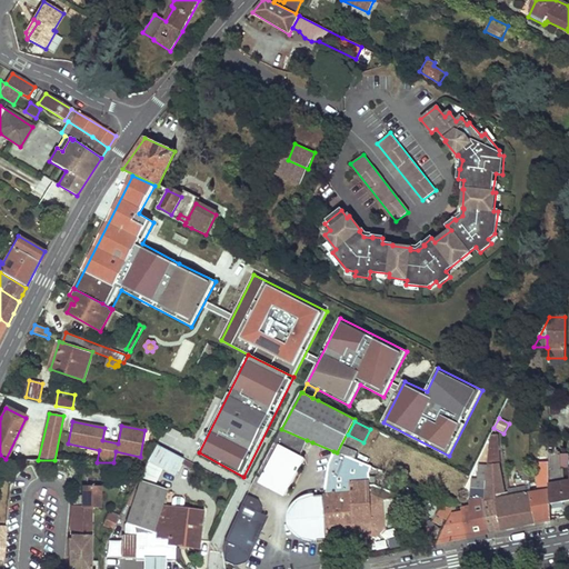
[(279,446),(260,483),(285,496),(305,459),(300,457),(307,440),(281,429),(273,443),(279,446)]
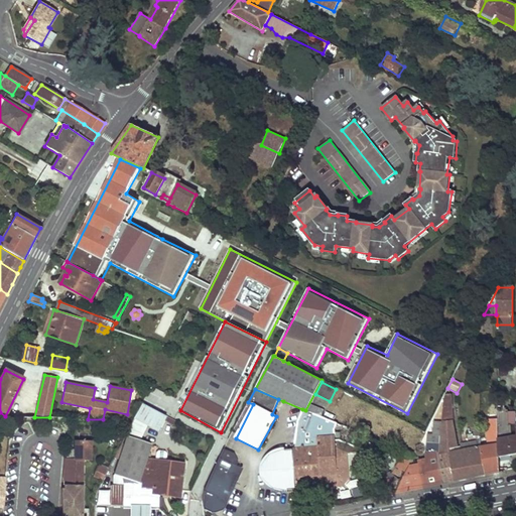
[(444,397),(442,418),(452,416),(450,394),(445,394),(444,397)]
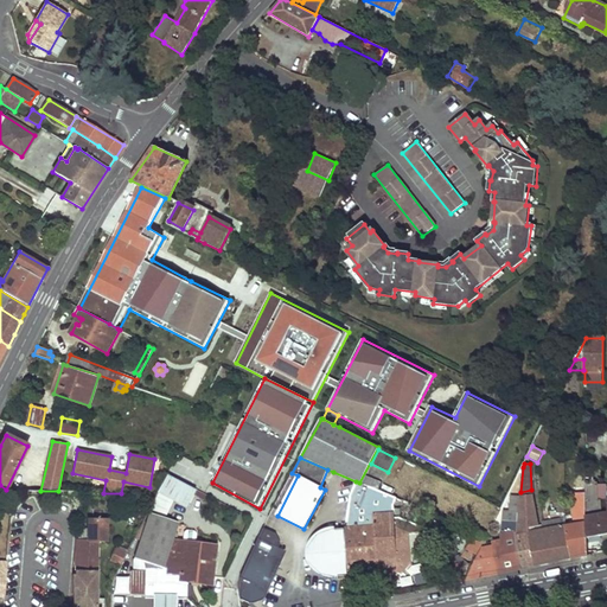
[(166,475),(158,492),(186,508),(196,490),(166,475)]
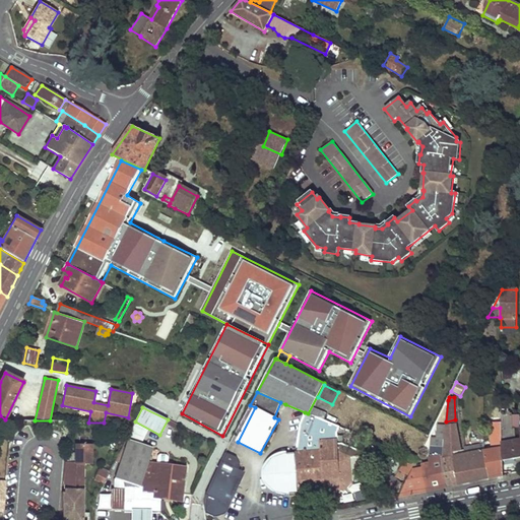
[(337,433),(339,427),(308,413),(305,412),(300,425),(297,452),(298,481),(299,494),(326,492),(326,495),(337,494),(337,491),(346,490),(352,482),(351,458),(364,457),(363,452),(342,444),(338,444),(338,441),(343,441),(343,436),(337,436),(337,433)]
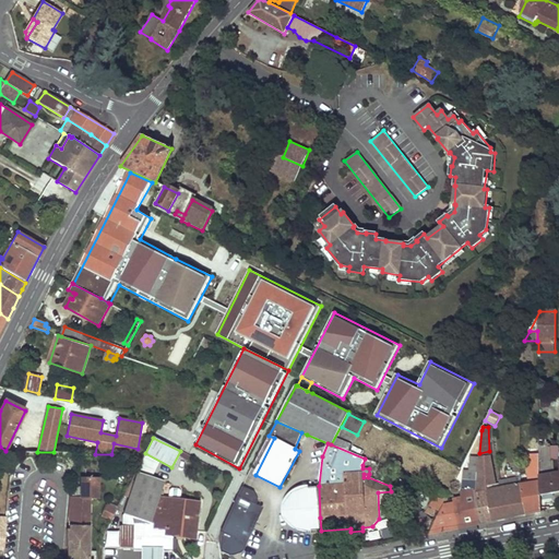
[(145,454),(138,471),(145,475),(153,459),(145,454)]
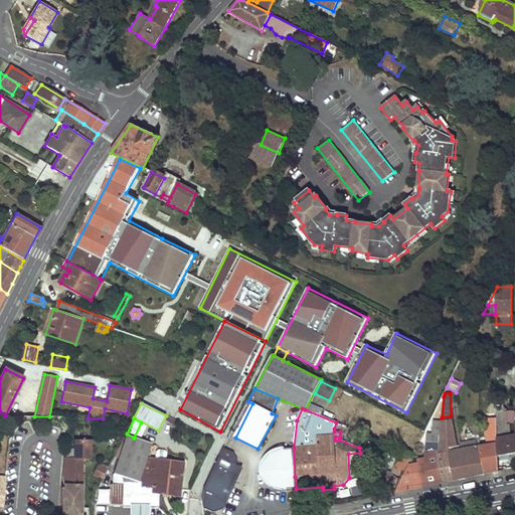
[(480,447),(480,440),(462,443),(462,451),(454,452),(453,449),(449,450),(449,448),(456,446),(451,419),(441,421),(438,461),(442,483),(459,479),(485,474),(480,447)]
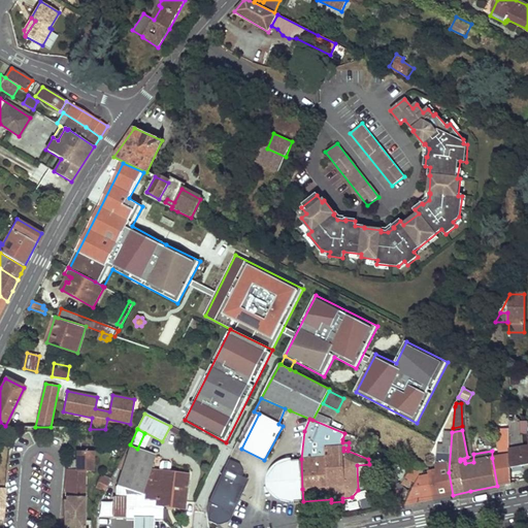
[(444,431),(443,444),(438,444),(436,464),(435,465),(437,470),(430,472),(431,476),(419,479),(417,483),(405,505),(427,500),(436,498),(453,495),(449,472),(452,432),(444,431)]
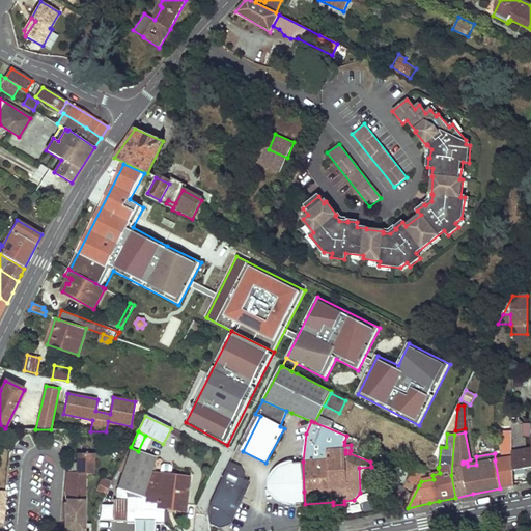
[(530,448),(512,451),(512,457),(513,471),(530,467),(530,441),(530,448)]
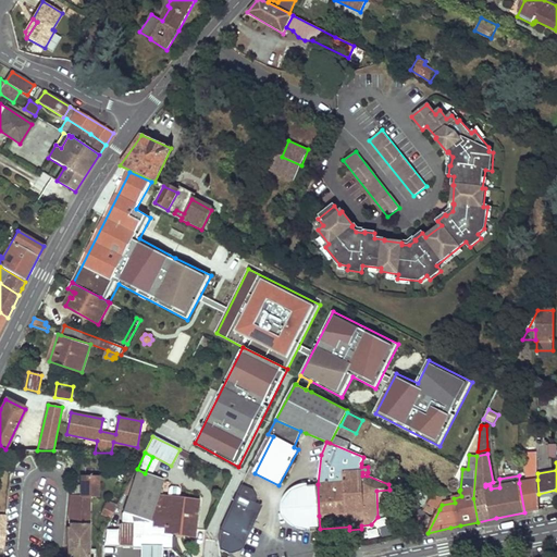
[(163,533),(166,509),(153,508),(158,494),(163,480),(136,471),(123,512),(131,516),(133,521),(133,524),(119,524),(119,546),(140,547),(162,547),(163,547),(163,533)]
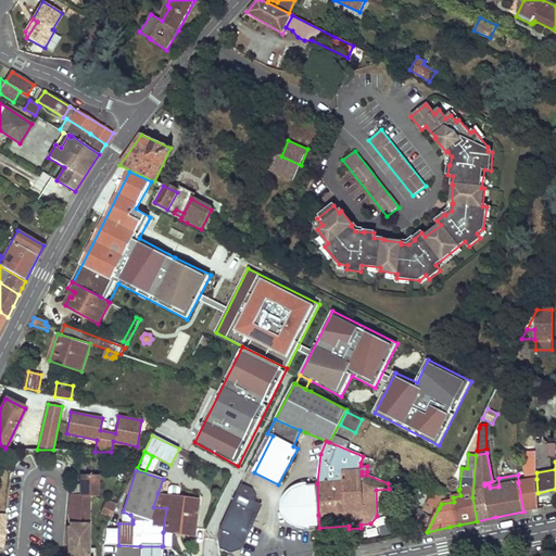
[(88,555),(89,523),(88,523),(88,496),(97,496),(97,478),(80,477),(80,495),(71,495),(68,516),(68,527),(67,527),(67,544),(66,555),(88,555)]
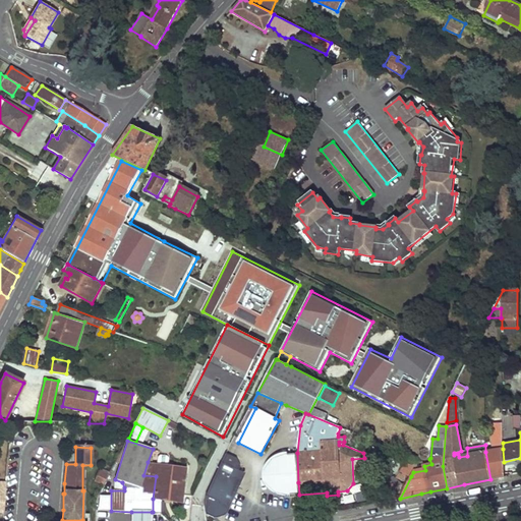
[(485,452),(490,479),(496,478),(504,476),(504,462),(503,449),(485,452)]
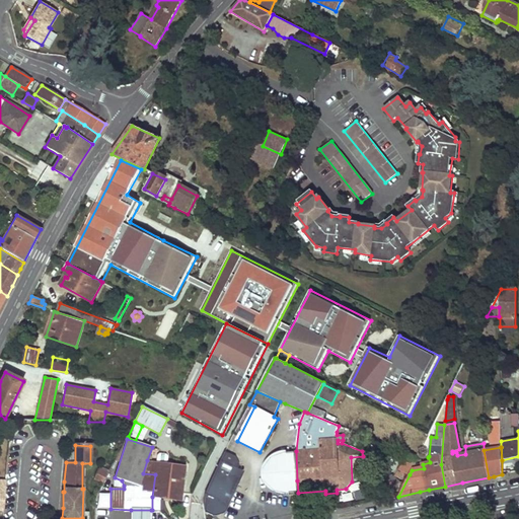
[(224,452),(220,461),(236,469),(239,465),(234,457),(224,452)]
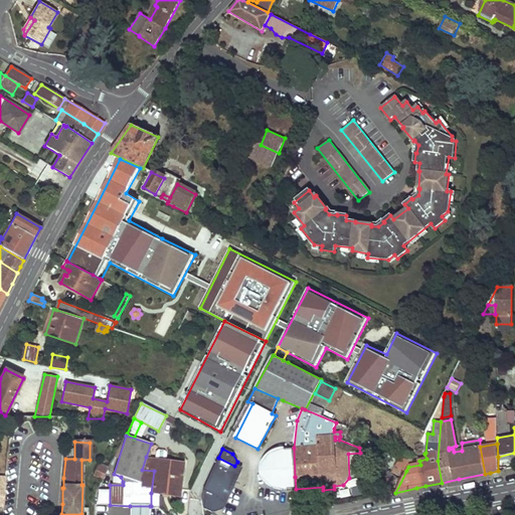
[(288,490),(296,489),(295,477),(293,451),(285,451),(285,449),(275,450),(265,456),(260,466),(260,477),(267,485),(276,491),(288,493),(288,490)]
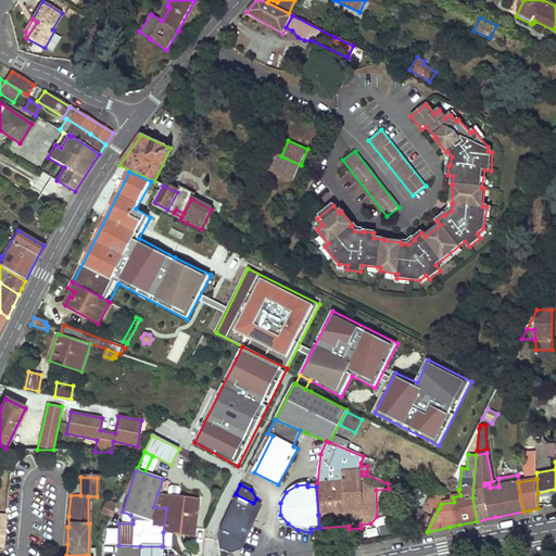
[(436,487),(428,503),(439,508),(441,504),(447,492),(436,487)]
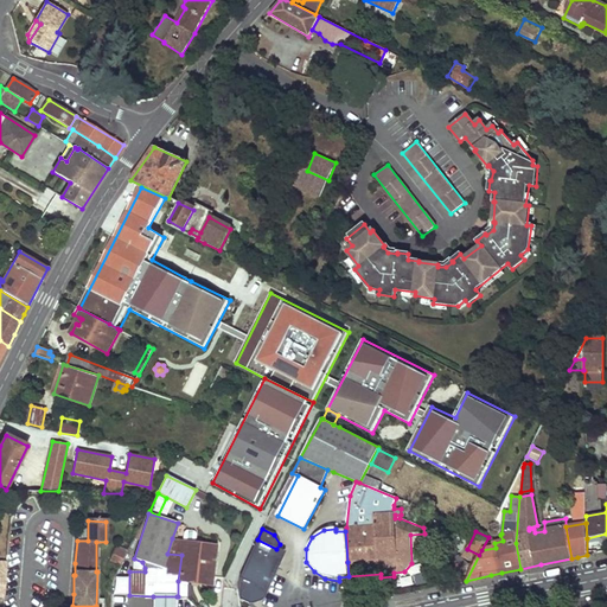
[(211,585),(217,544),(172,538),(167,554),(181,555),(178,581),(180,581),(211,585)]
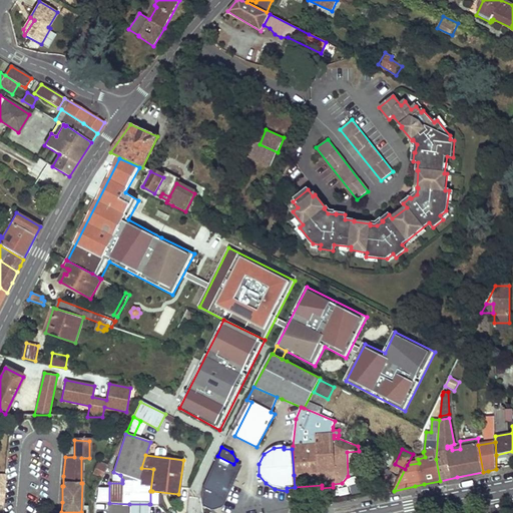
[(202,489),(200,499),(201,504),(217,511),(238,466),(233,464),(217,456),(202,489)]
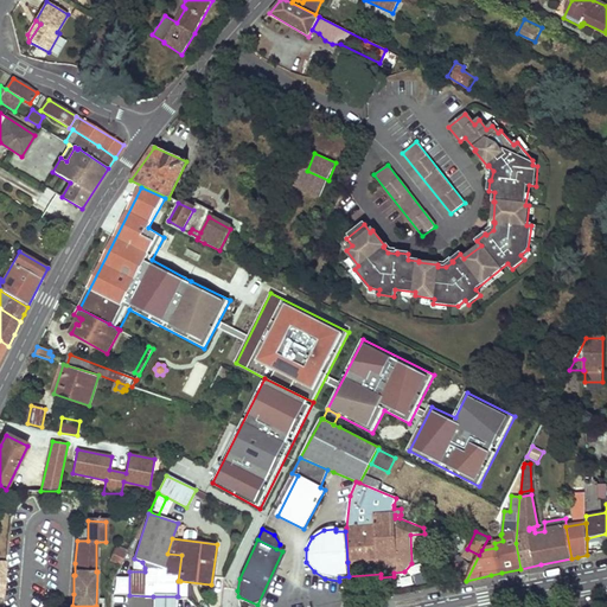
[(110,563),(122,567),(127,550),(115,547),(110,563)]
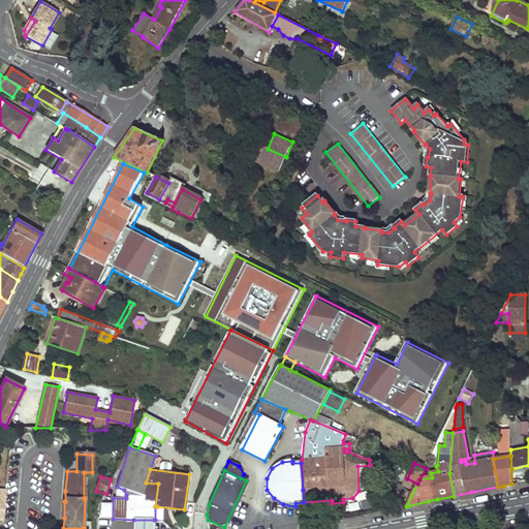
[(396,488),(387,496),(393,502),(401,495),(396,488)]
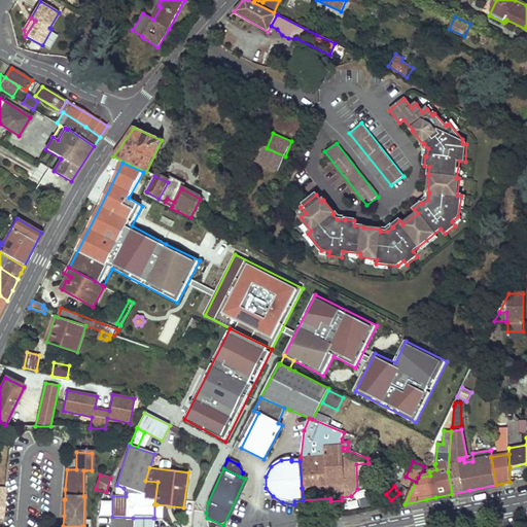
[(152,526),(153,518),(133,518),(132,526),(152,526)]
